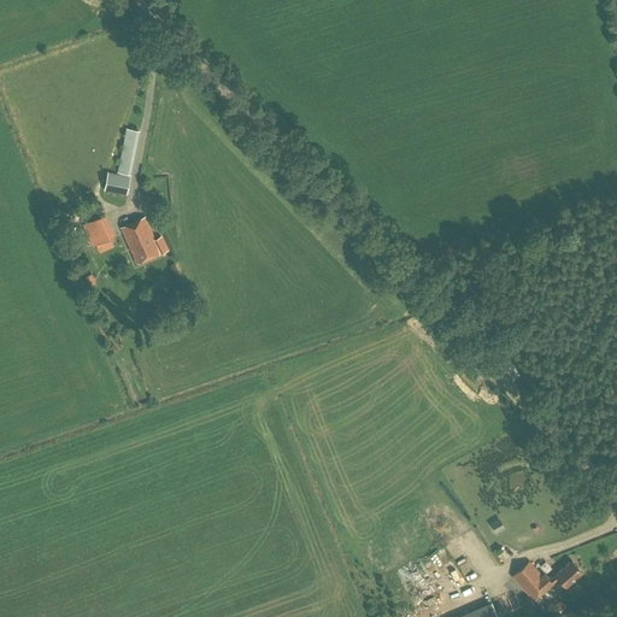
[(122,151),(117,172),(130,175),(135,153),(122,151)]
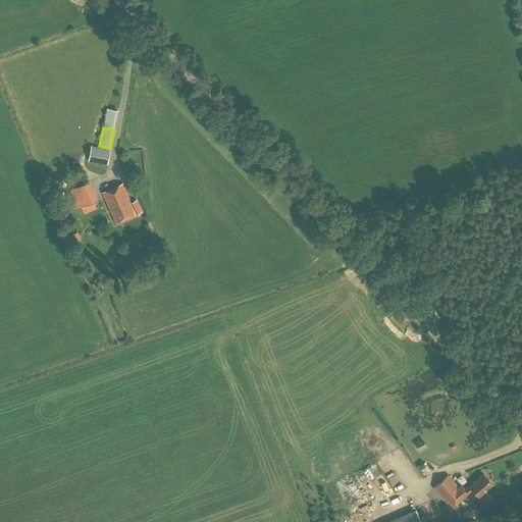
[(107,164),(110,149),(91,146),(88,161),(107,164)]
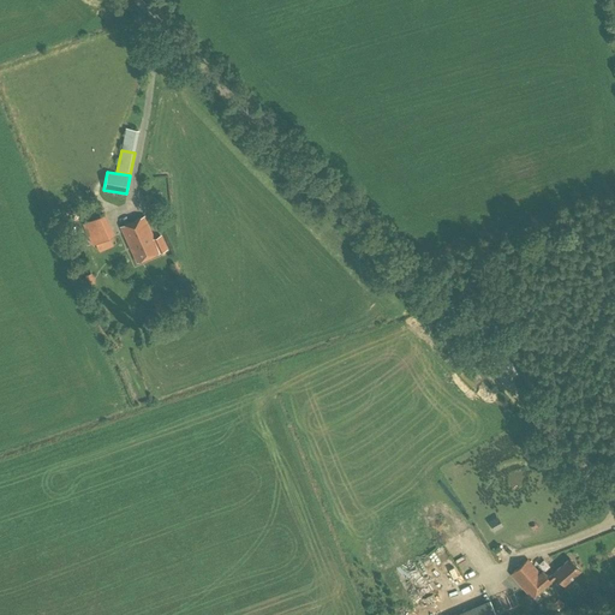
[(89,245),(112,236),(103,215),(81,225),(89,245)]
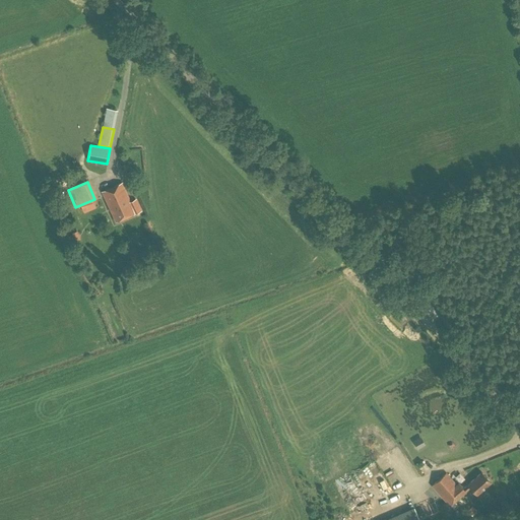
[(130,201),(122,183),(103,192),(116,221),(140,210),(135,199),(130,201)]
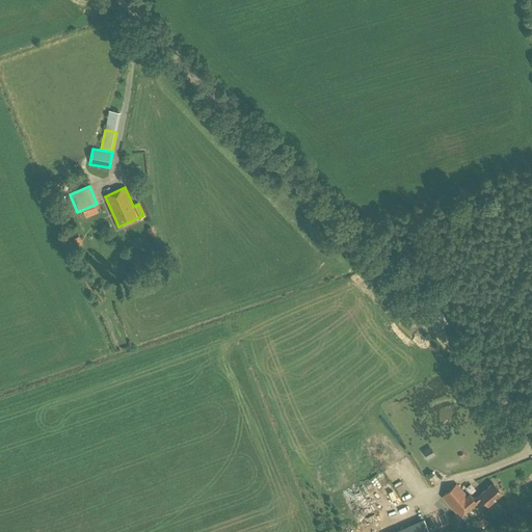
[(404,503),(400,496),(388,474),(375,481),(387,501),(382,504),(388,513),(404,503)]
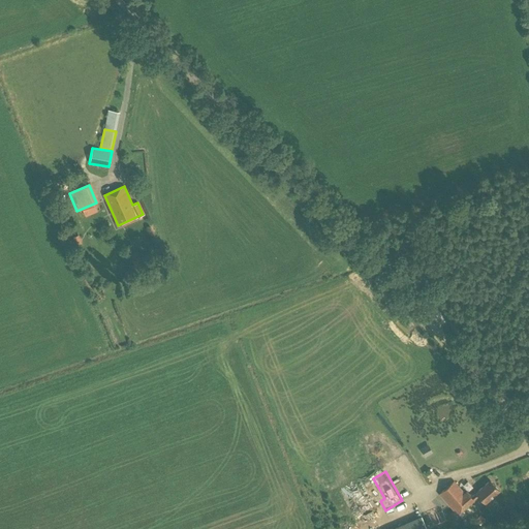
[(485,502),(499,490),(490,479),(475,493),(471,496),(466,491),(464,493),(454,480),(438,494),(457,515),(474,499),(474,500),(478,496),(485,502)]
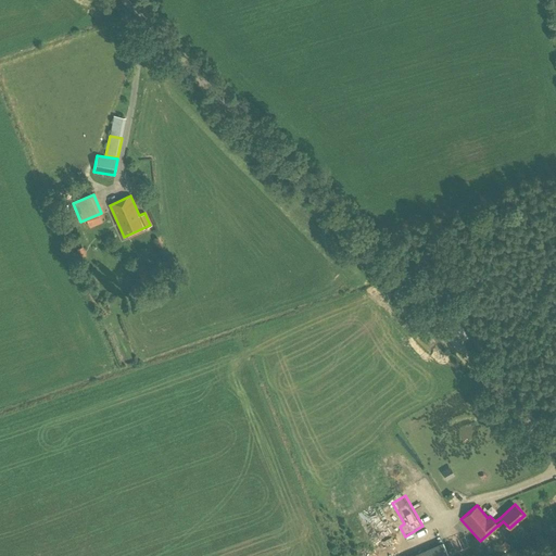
[(449,555),(443,542),(408,555),(449,555)]
